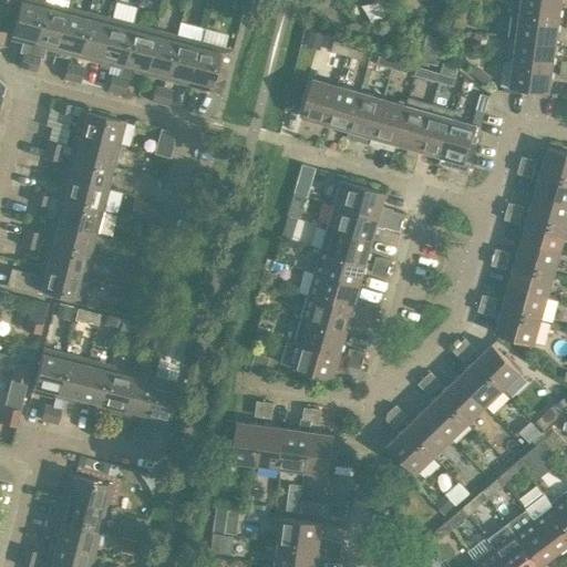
[(19,52),(23,53),(20,66),(27,68),(44,1),(41,0),(20,0),(10,39),(21,41),(19,52)]
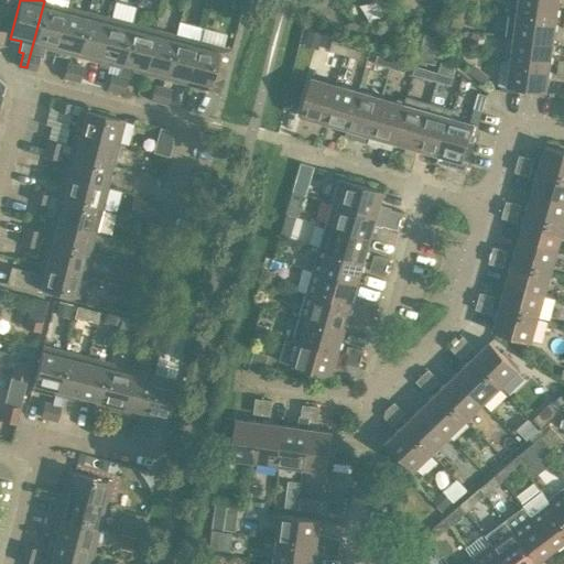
[(519,0),(518,13),(518,14),(556,20),(559,0),(519,0)]
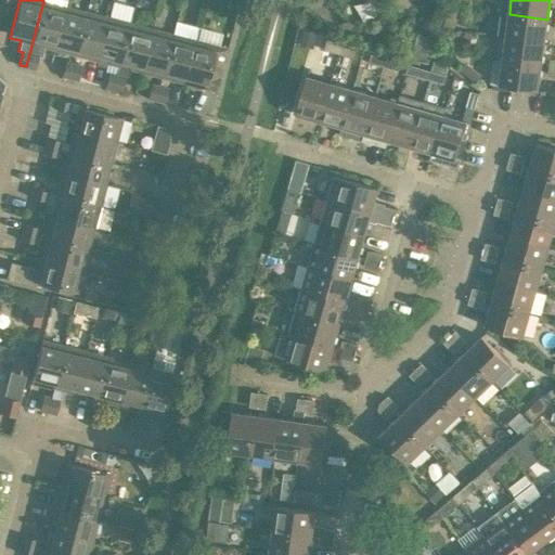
[(36,68),(38,55),(41,56),(43,47),(54,49),(65,7),(43,1),(26,66),(36,68)]
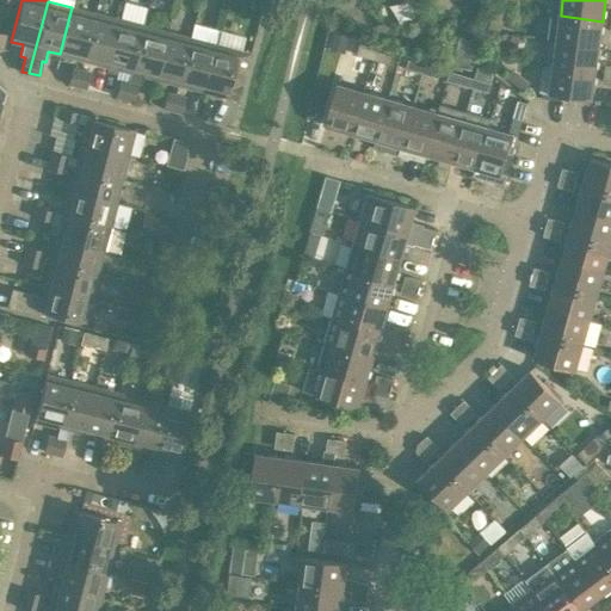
[(60,54),(84,61),(96,13),(72,7),(60,54)]
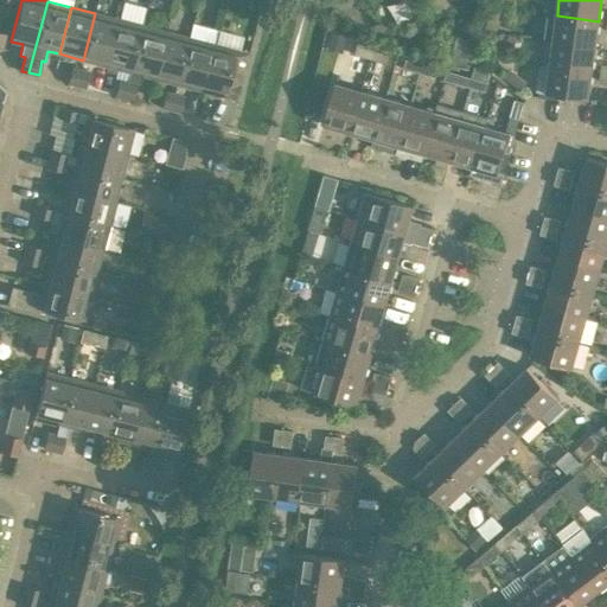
[(117,19),(95,13),(83,61),(106,66),(117,19)]
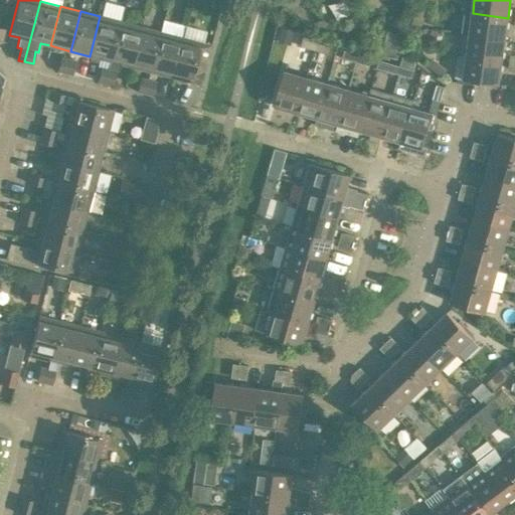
[(466,11),(463,34),(505,39),(508,18),(473,13),(473,12),(466,11)]
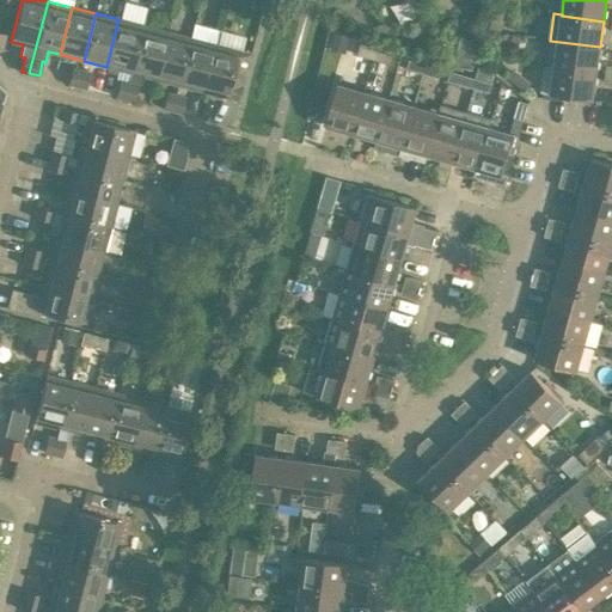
[(106,67),(130,73),(142,25),(118,19),(106,67)]
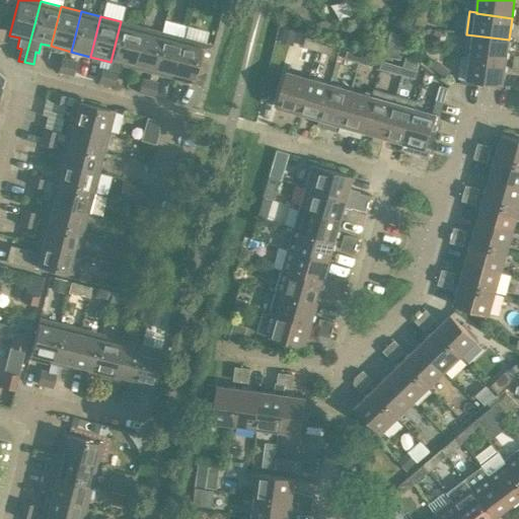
[(114,85),(117,72),(118,73),(122,65),(131,67),(142,26),(121,21),(110,62),(108,69),(105,83),(114,85)]
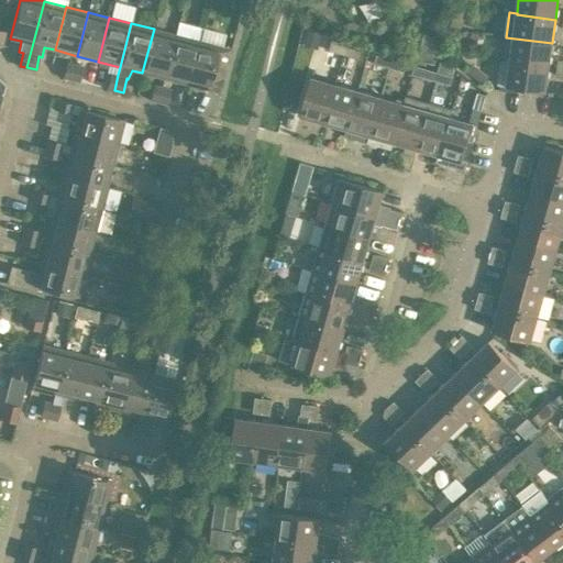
[(142,73),(164,78),(175,34),(154,29),(142,73)]
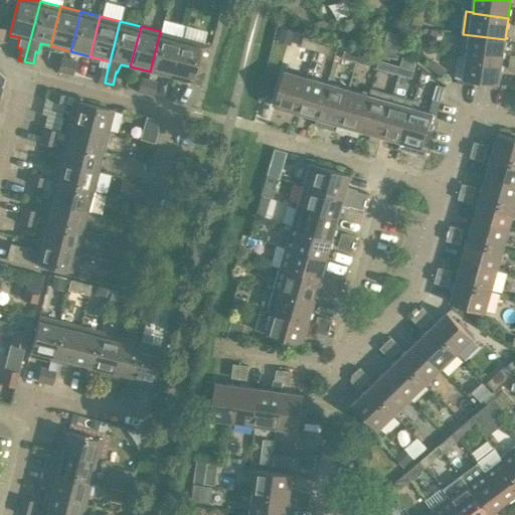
[(397,59),(404,35),(379,28),(372,52),(397,59)]
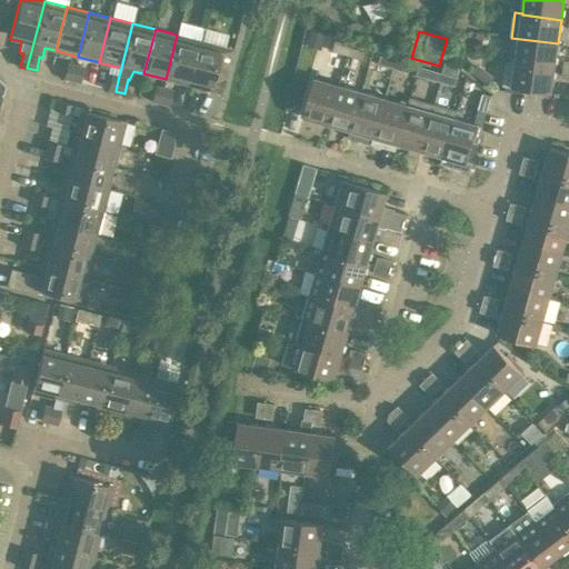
[(199,41),(177,35),(166,79),(188,85),(199,41)]
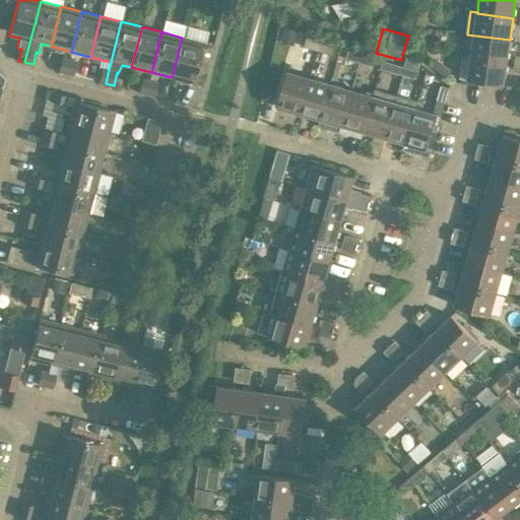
[(507,62),(510,40),(467,35),(464,56),(507,62)]
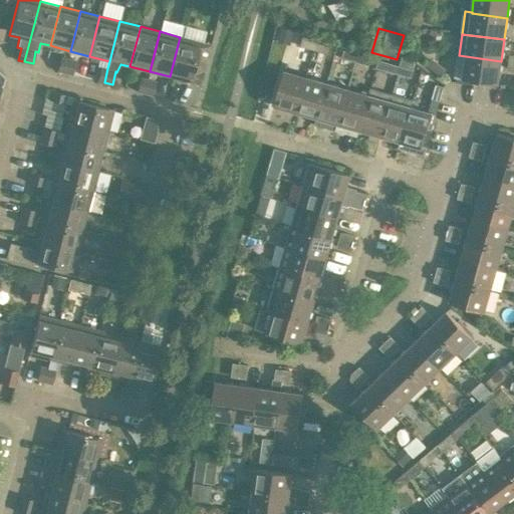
[(180,37),(170,76),(201,84),(211,45),(180,37)]
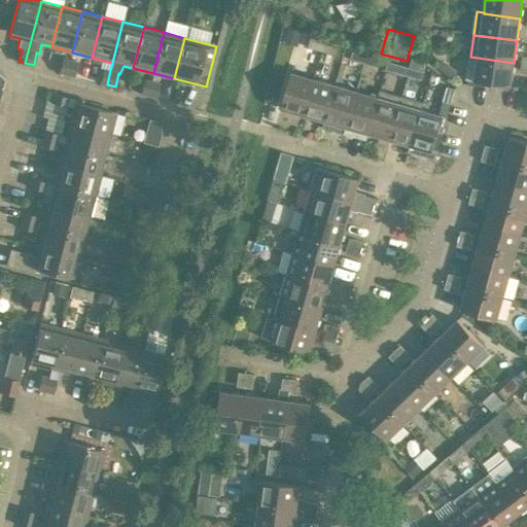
[(321,51),(324,44),(310,40),(308,47),(321,51)]
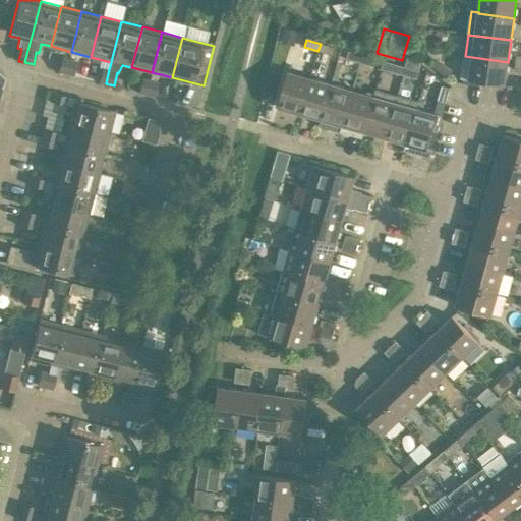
[(321,44),(317,51),(332,55),(334,47),(321,44)]
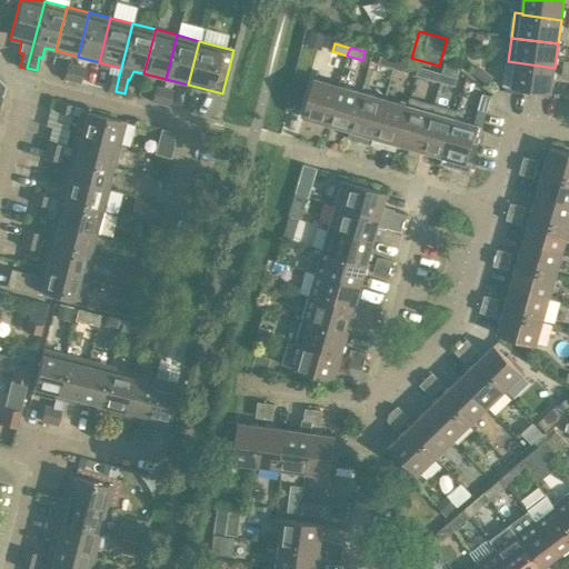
[(393,69),(396,60),(380,56),(378,65),(393,69)]
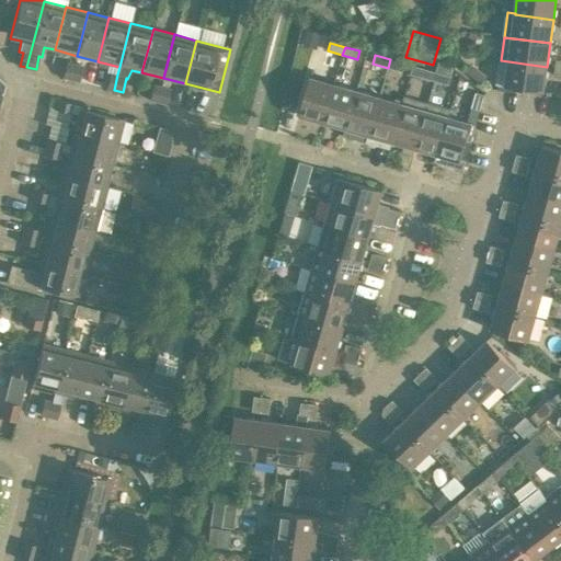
[(390,59),(388,68),(402,72),(405,64),(390,59)]
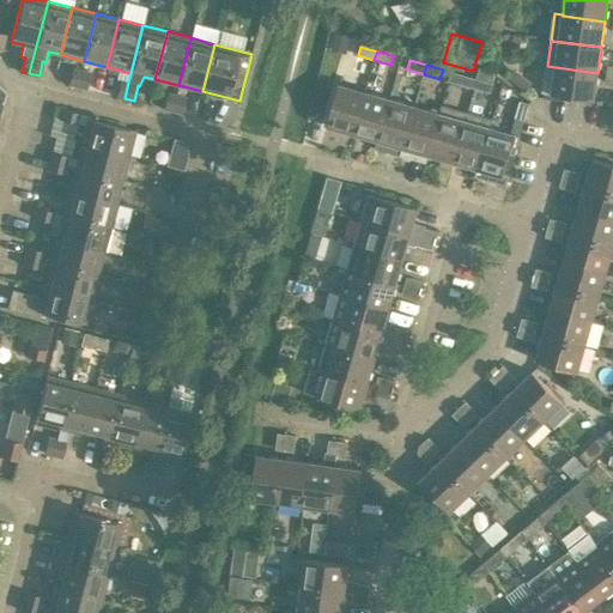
[(492,84),(487,83),(490,72),(480,65),(477,79),(474,89),(490,93),(492,84)]
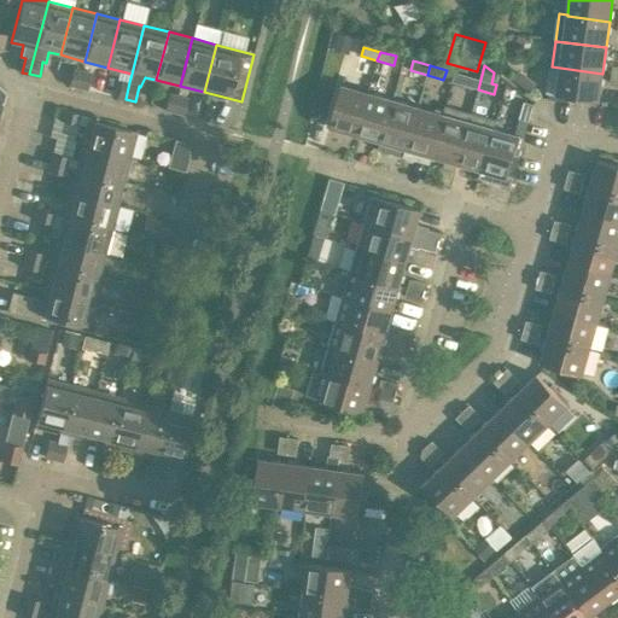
[(602,74),(552,66),(547,94),(599,101),(602,74)]
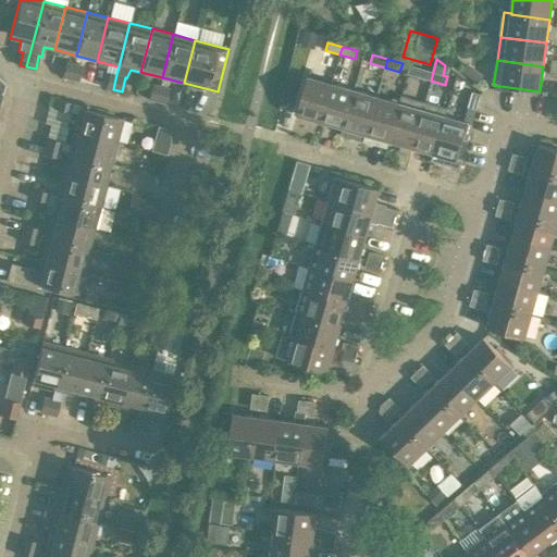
[(62,76),(70,78),(74,63),(66,61),(62,76)]
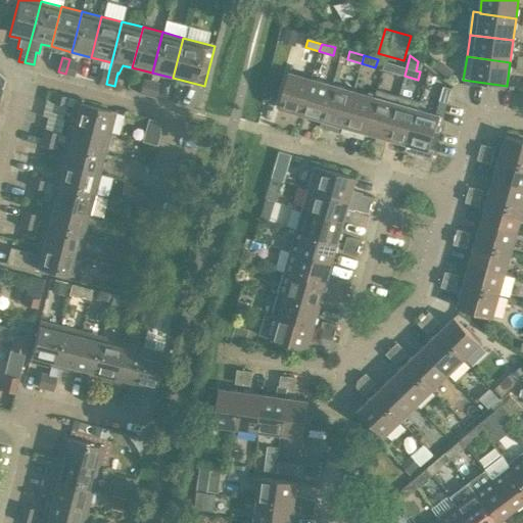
[(78,61),(69,59),(65,74),(74,76),(78,61)]
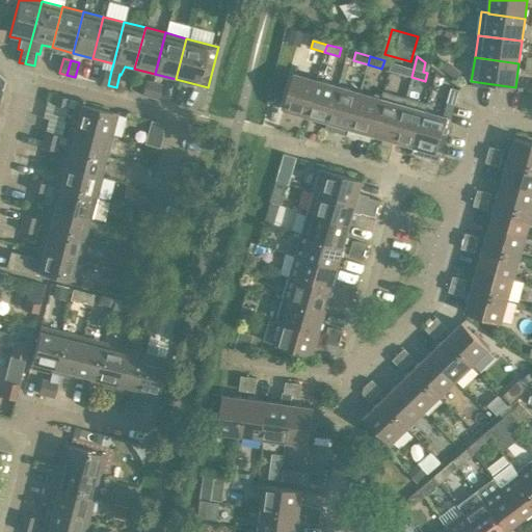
[(414,69),(399,64),(397,73),(411,77),(414,69)]
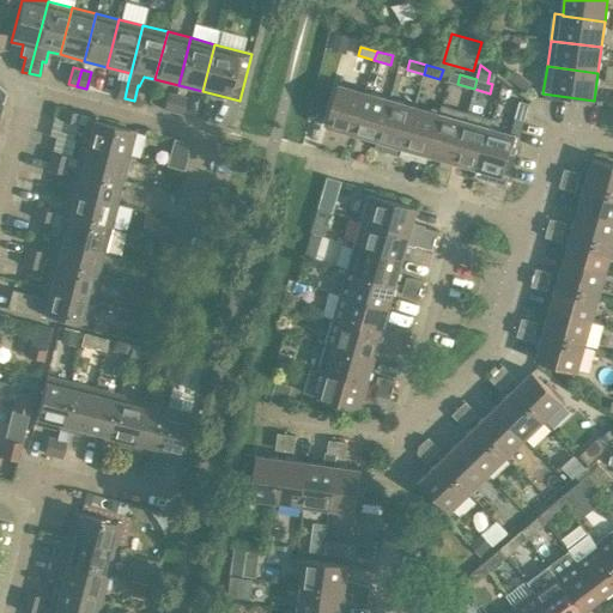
[(116,96),(125,98),(128,82),(121,80),(116,96)]
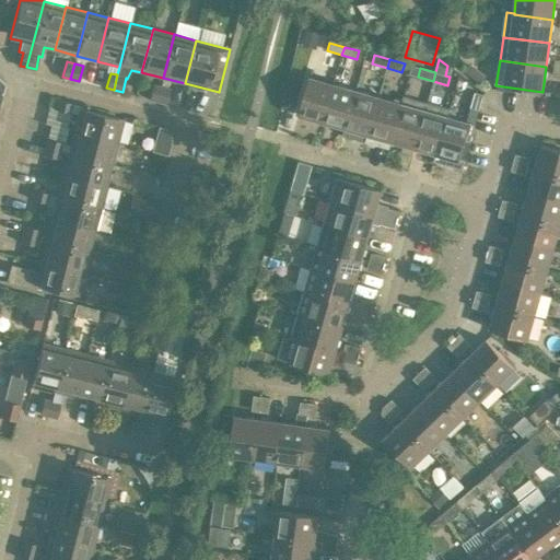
[(299,115),(323,121),(334,84),(310,78),(299,115)]
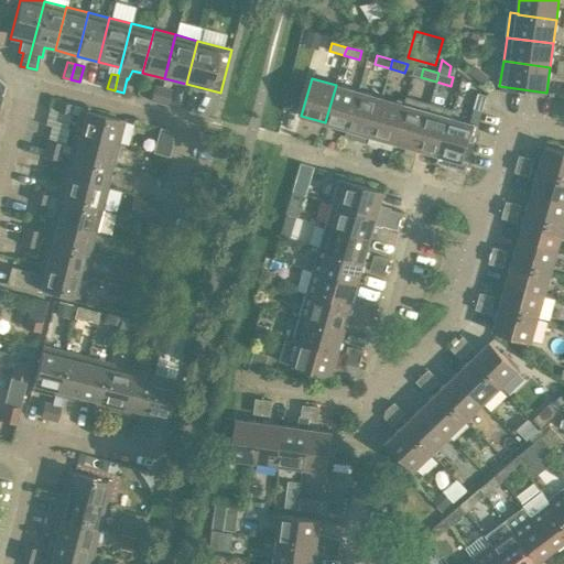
[(150,99),(159,101),(162,87),(154,85),(150,99)]
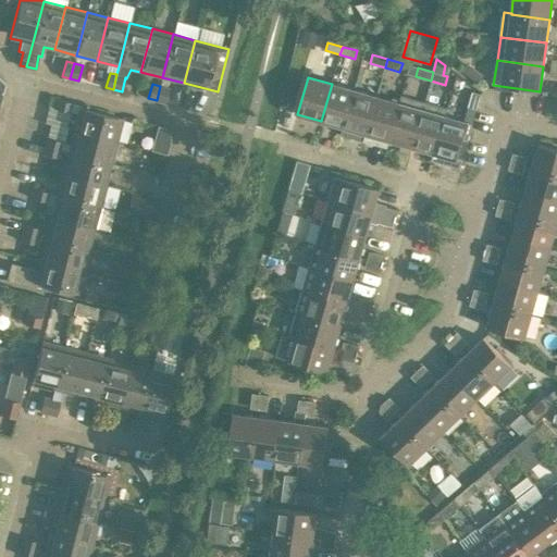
[(355,90),(332,84),(321,121),(343,127),(344,127),(355,90)]
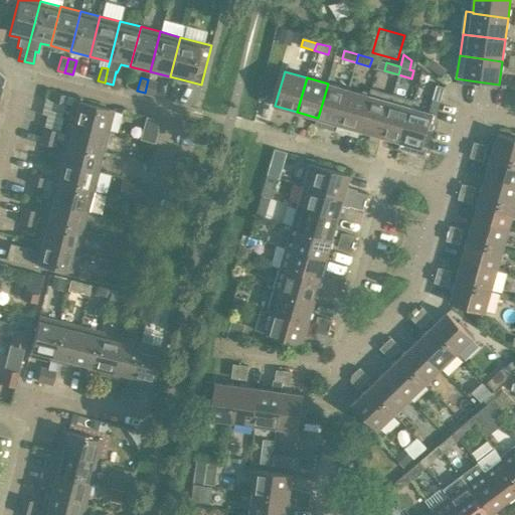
[(156,81),(148,79),(145,93),(152,95),(156,81)]
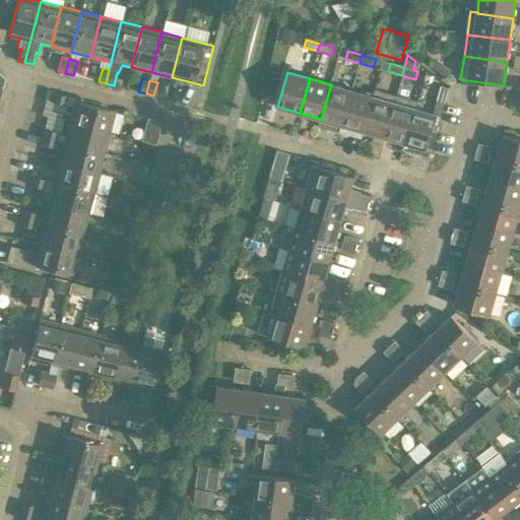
[(351,90),(331,84),(321,119),(320,119),(318,126),(331,130),(333,123),(341,125),(351,90)]
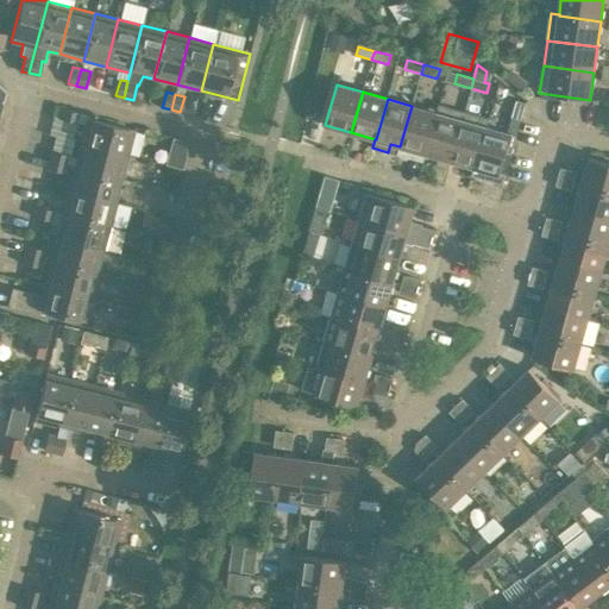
[(521,120),(526,104),(516,101),(512,117),(521,120)]
